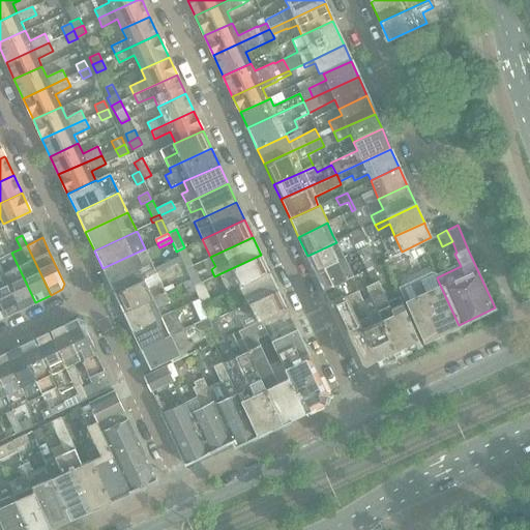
[(345,260),(341,251),(336,242),(307,256),(315,273),(345,260)]
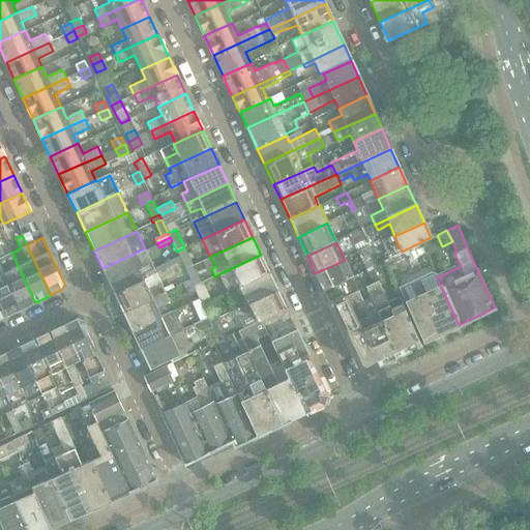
[(35,302),(11,253),(4,256),(0,246),(0,267),(20,310),(35,302)]
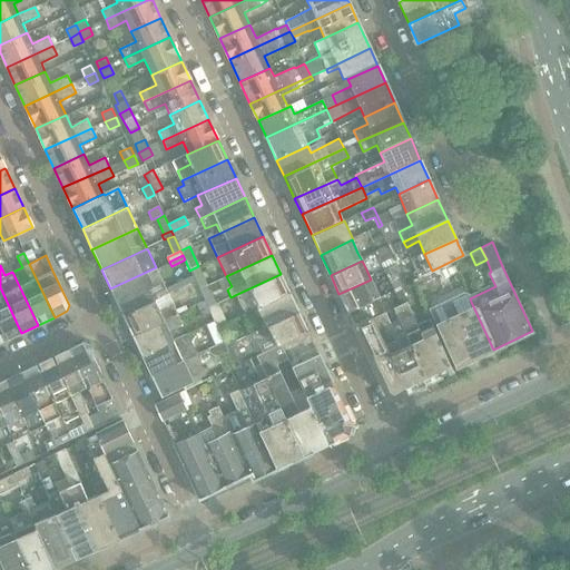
[(207,285),(198,266),(189,271),(198,288),(206,285),(207,285)]
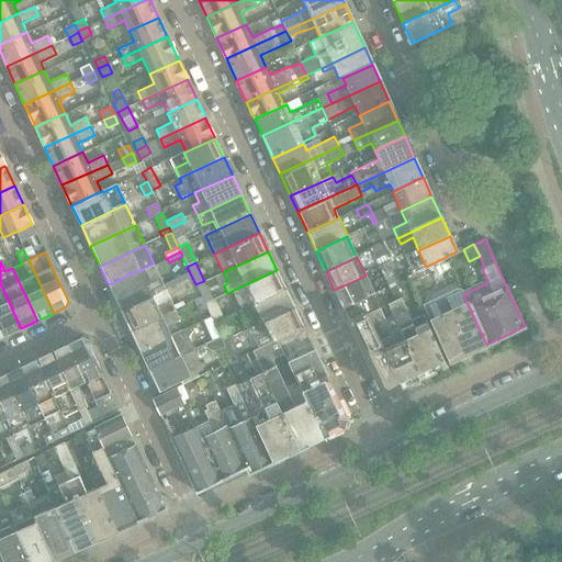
[(165,289),(154,263),(109,284),(120,308),(165,289)]
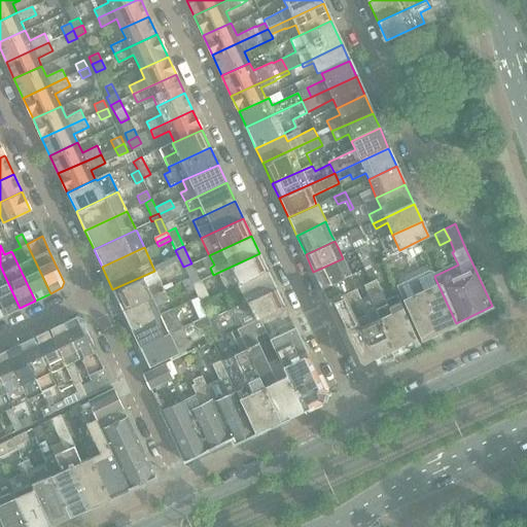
[(226,290),(268,272),(259,253),(217,273),(226,290)]
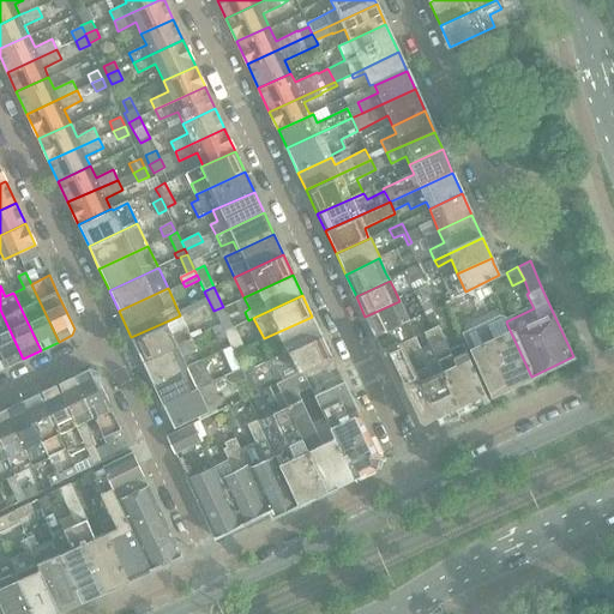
[(409,321),(408,319),(404,312),(399,301),(365,317),(374,337),(409,321)]
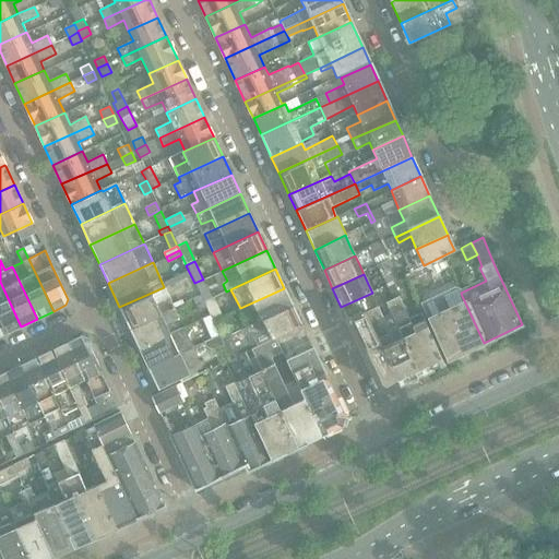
[(212,298),(205,284),(204,285),(202,280),(194,283),(203,302),(212,298)]
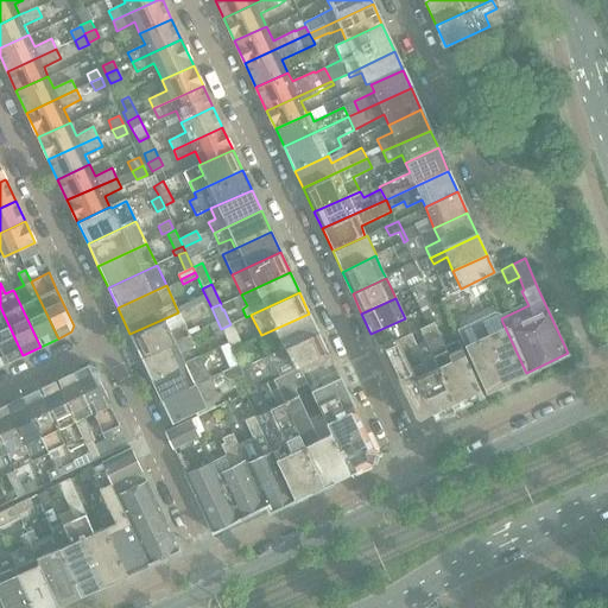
[(23,355),(0,306),(0,350),(6,363),(23,355)]
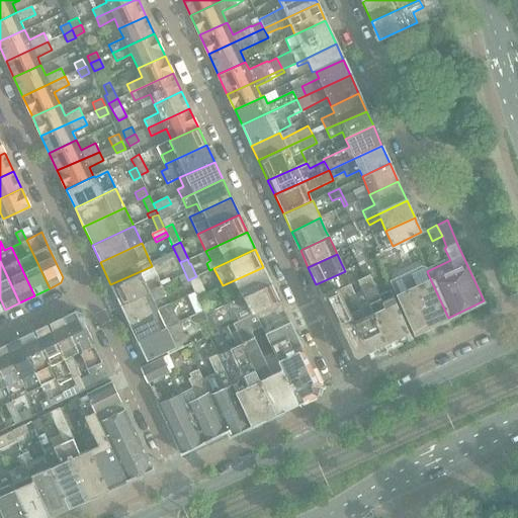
[(161,285),(152,266),(110,284),(119,305),(161,285)]
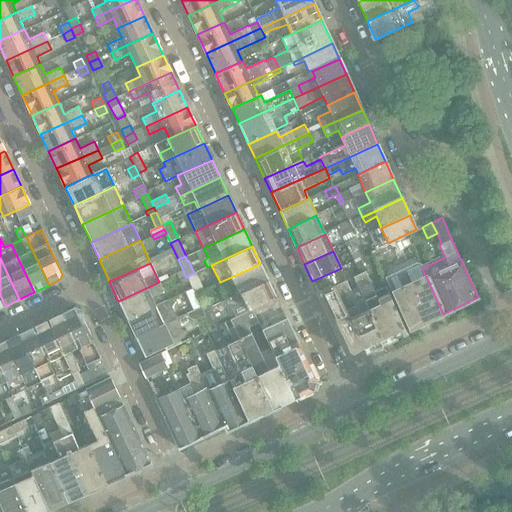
[(228,299),(268,281),(260,264),(220,282),(228,299)]
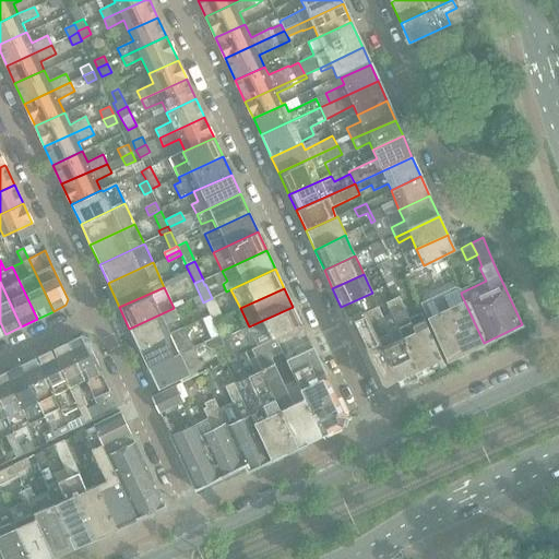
[(206,308),(200,296),(192,299),(199,311),(206,308)]
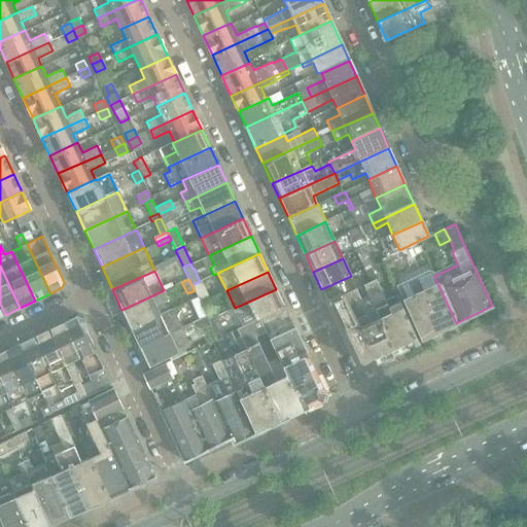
[(418,342),(396,295),(386,301),(376,279),(363,285),(369,295),(395,353),(418,342)]
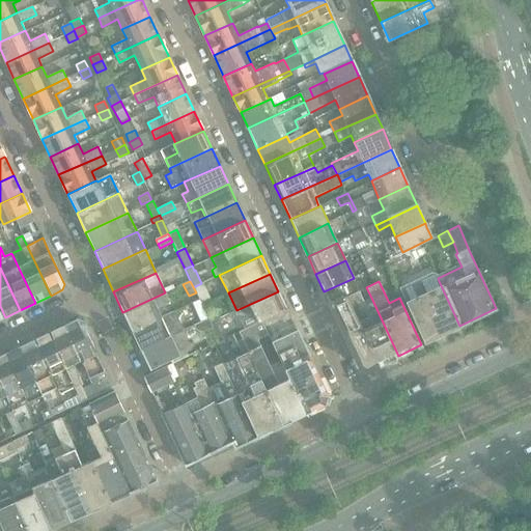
[(459,326),(439,281),(421,289),(419,285),(414,288),(417,296),(406,302),(424,343),(459,326)]
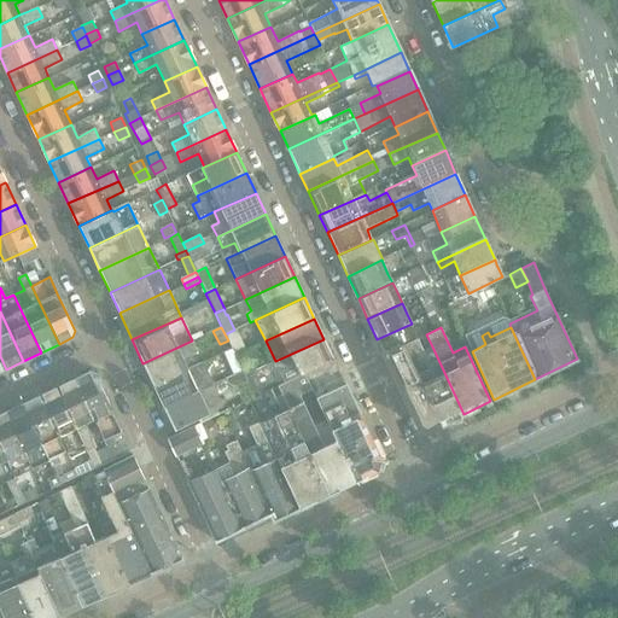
[(246,350),(237,328),(234,330),(225,334),(235,355),(235,354),(244,350),(246,350)]
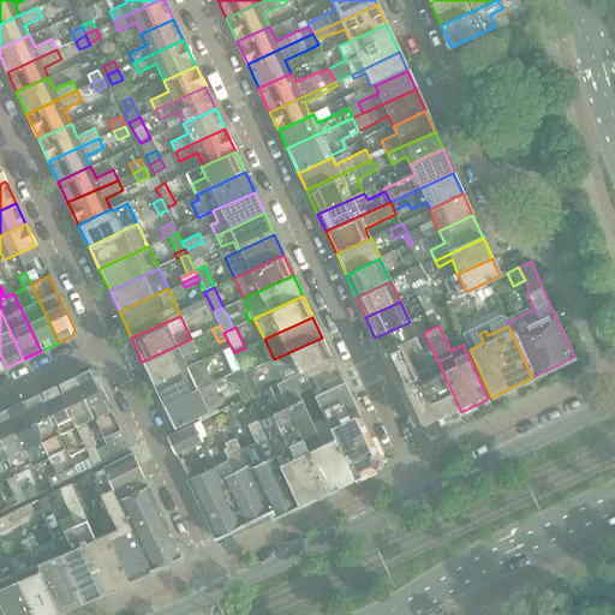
[(308,370),(332,358),(322,338),(274,359),(268,363),(274,375),(280,371),(284,380),(303,371),(308,370)]
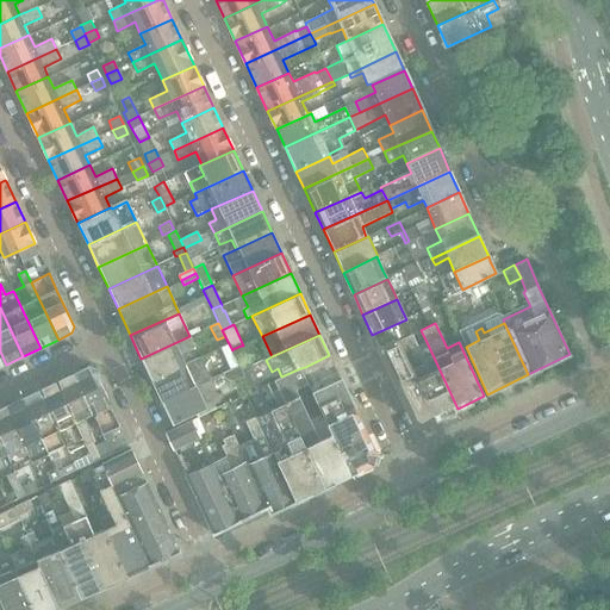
[(458,409),(427,342),(417,347),(411,335),(397,342),(412,373),(410,374),(431,421),(458,409)]
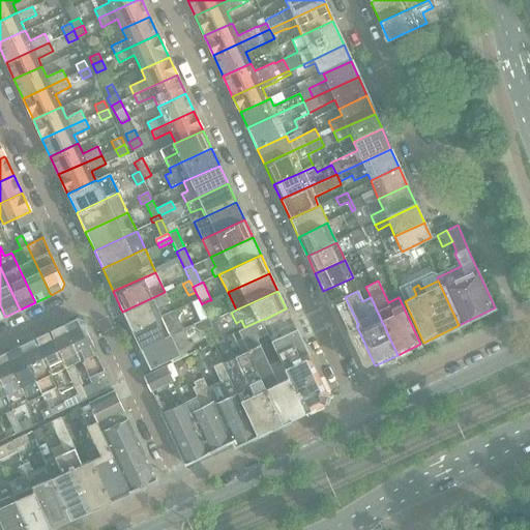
[(162,317),(157,307),(170,301),(165,292),(122,312),(131,330),(162,317)]
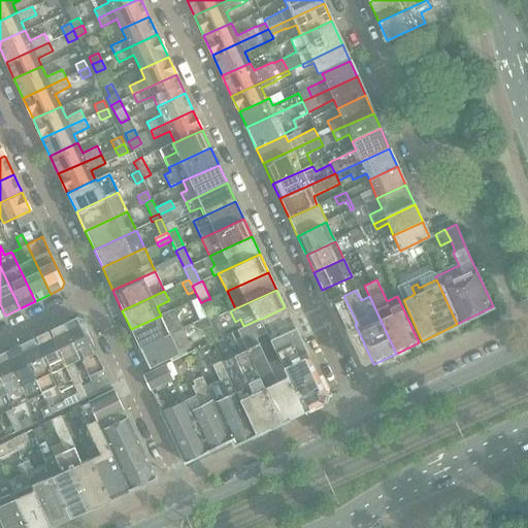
[(373,364),(355,324),(357,323),(343,296),(343,295),(328,301),(358,366),(365,368),(373,364)]
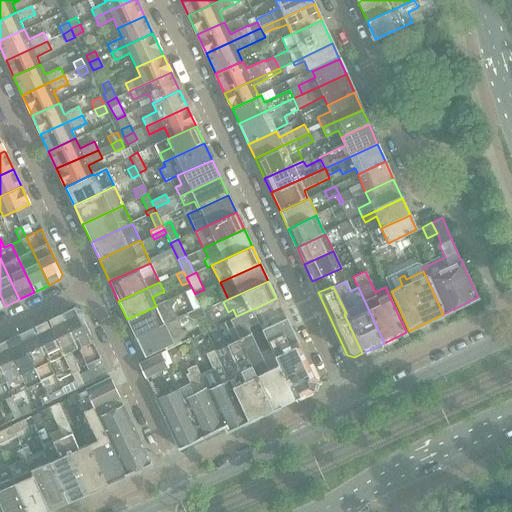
[(207,299),(202,290),(195,293),(199,303),(207,299)]
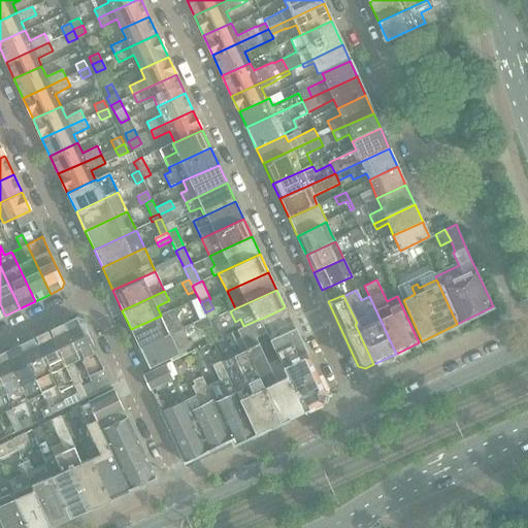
[(268,327),(290,317),(285,307),(264,318),(268,327)]
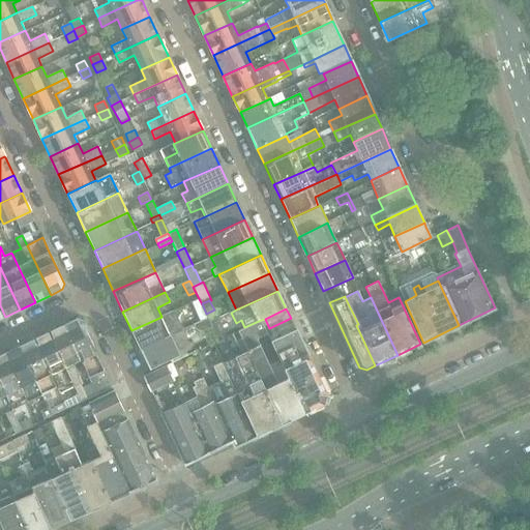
[(181,331),(180,331),(172,313),(162,317),(131,330),(141,350),(181,331)]
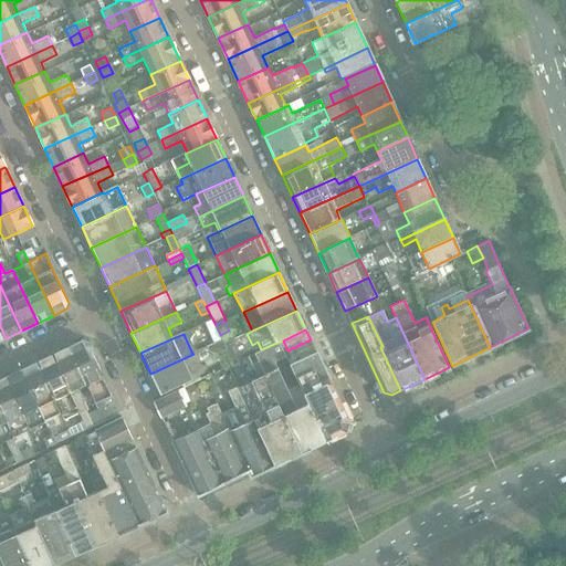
[(226,349),(222,339),(207,347),(209,350),(216,354),(226,349)]
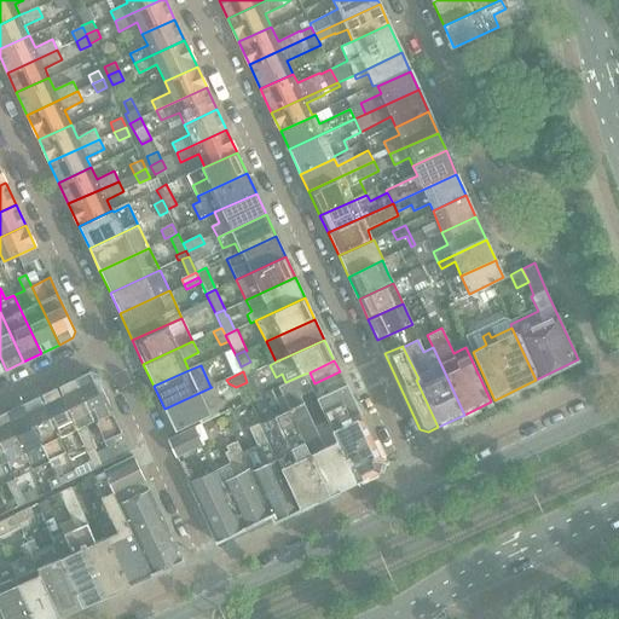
[(264,393),(254,371),(246,375),(255,397),(264,393)]
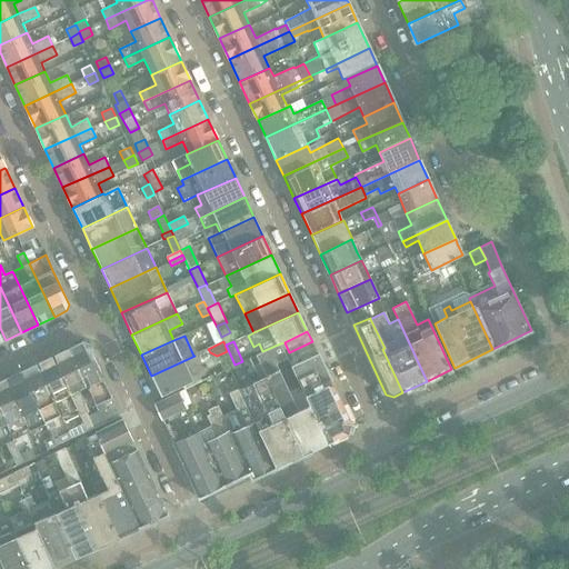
[(111,397),(91,351),(88,345),(81,342),(68,348),(87,387),(98,411),(103,423),(120,416),(111,397)]
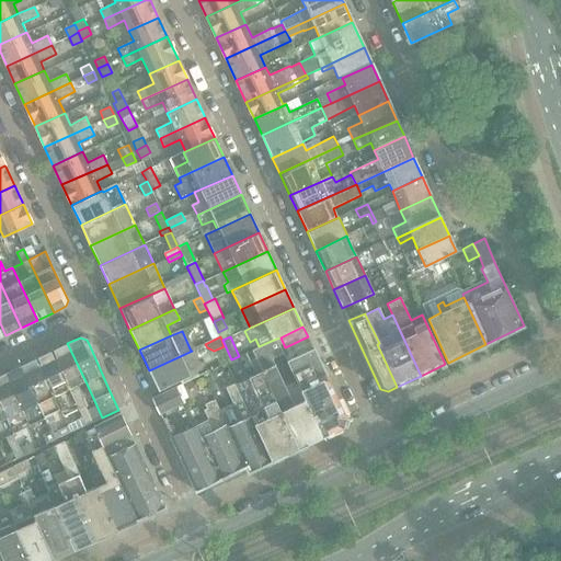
[(283,354),(276,339),(259,346),(266,362),(283,354)]
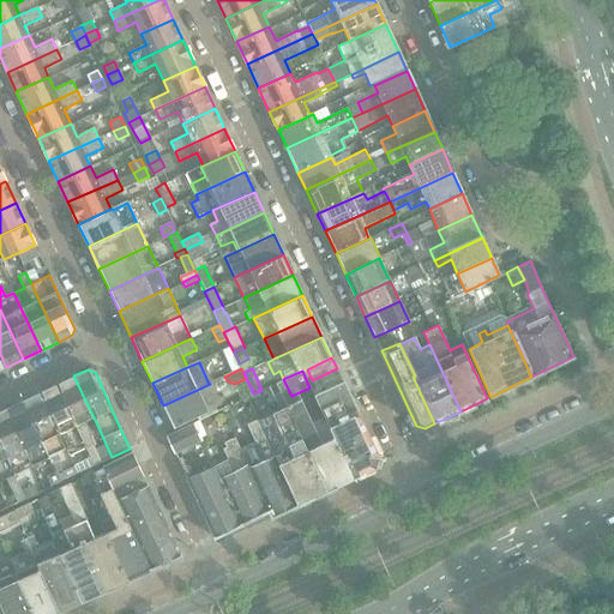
[(84,422),(92,419),(94,417),(73,375),(55,385),(86,447),(95,465),(112,457),(106,444),(95,450),(92,445),(95,444),(90,434),(84,422)]
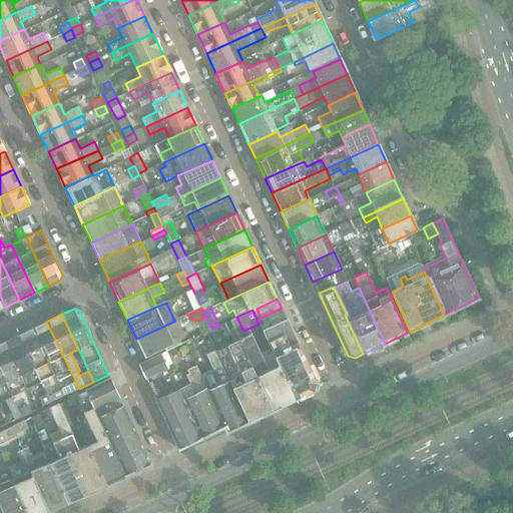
[(317,383),(287,319),(262,330),(279,365),(296,400),(314,391),(317,383)]
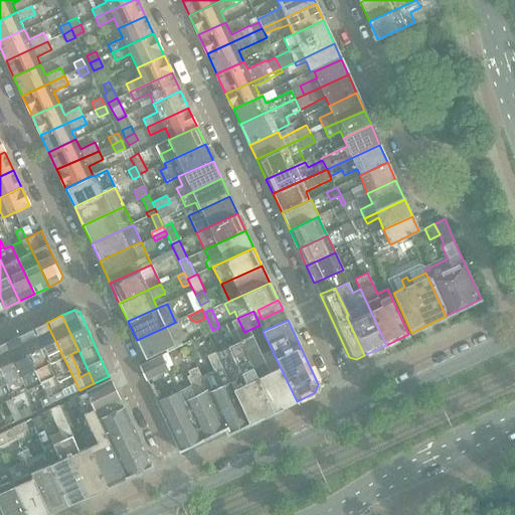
[(164,349),(184,340),(176,322),(137,340),(146,358),(164,349)]
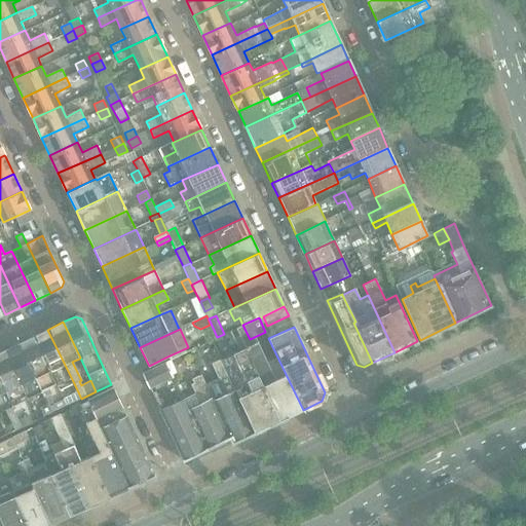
[(74,383),(47,330),(33,337),(55,384),(60,390),(74,383)]
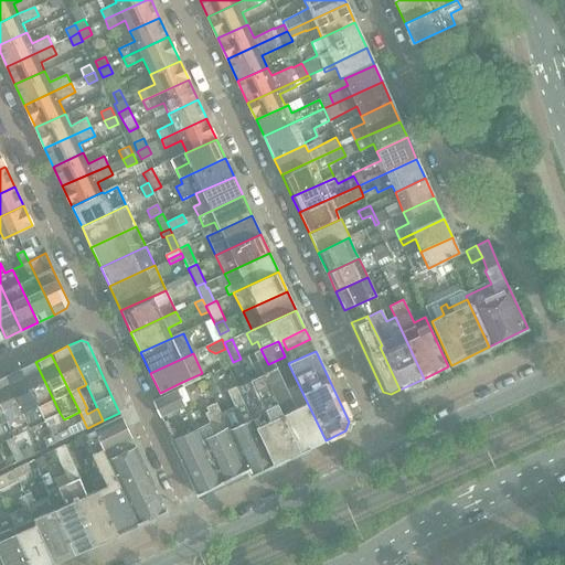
[(60,413),(35,362),(20,369),(44,420),(48,426),(55,423),(52,416),(60,413)]
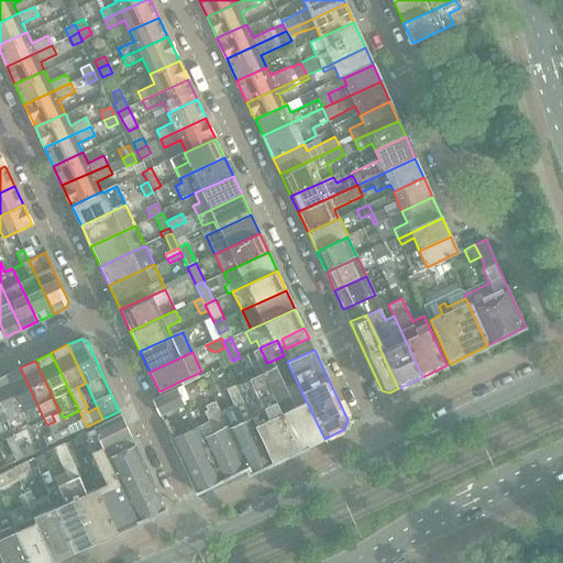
[(324,439),(306,400),(295,406),(276,366),(262,374),(299,451),(309,446),(308,445),(323,438),(323,439),(324,439)]
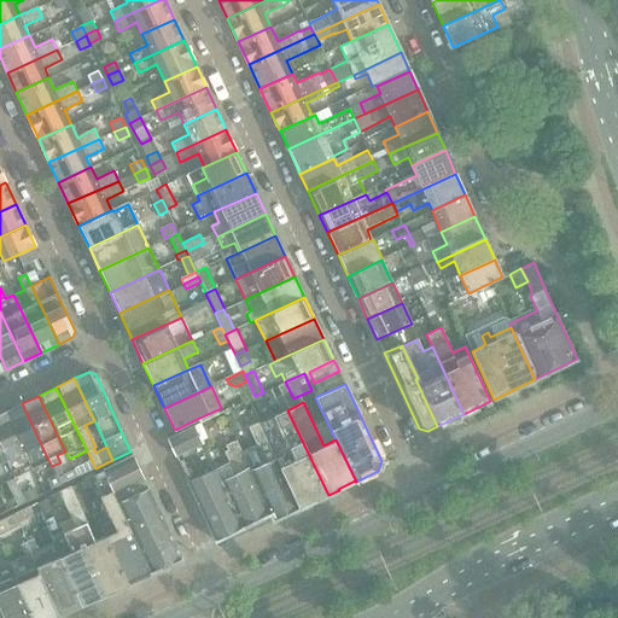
[(48,460),(22,403),(4,413),(30,470),(48,460)]
